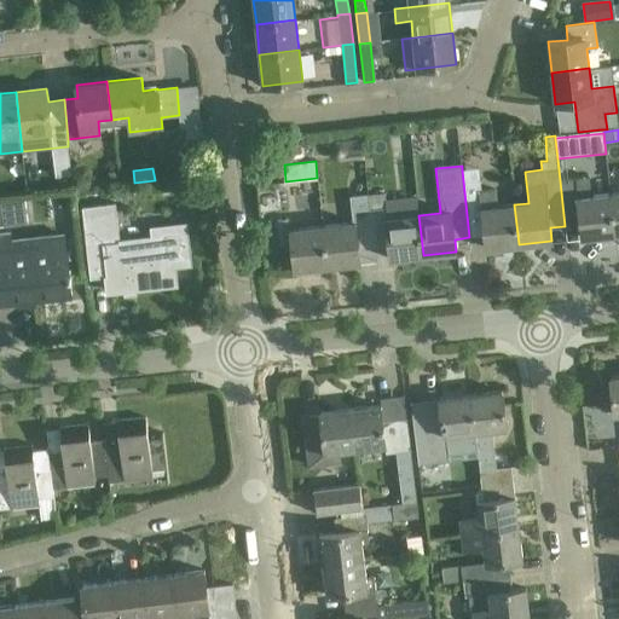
[(519,244),(514,204),(497,207),(496,189),(481,190),(479,168),(462,169),(469,237),(485,236),(486,248),(519,244)]
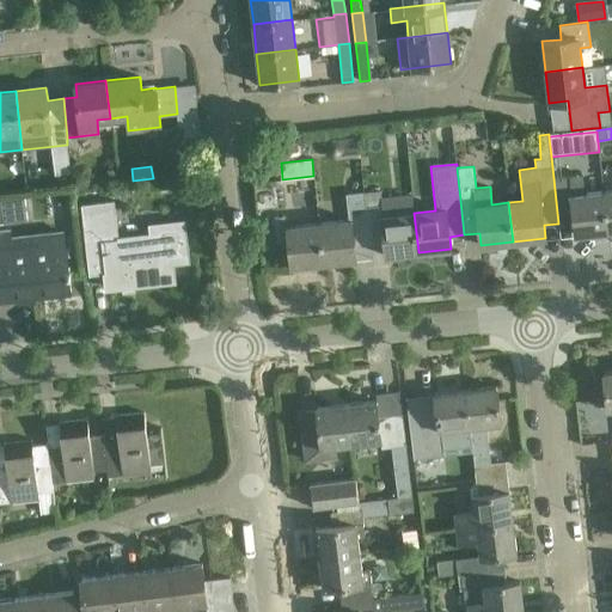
[(607,231),(603,191),(585,194),(582,176),(554,178),(558,224),(574,221),(575,234),(607,231)]
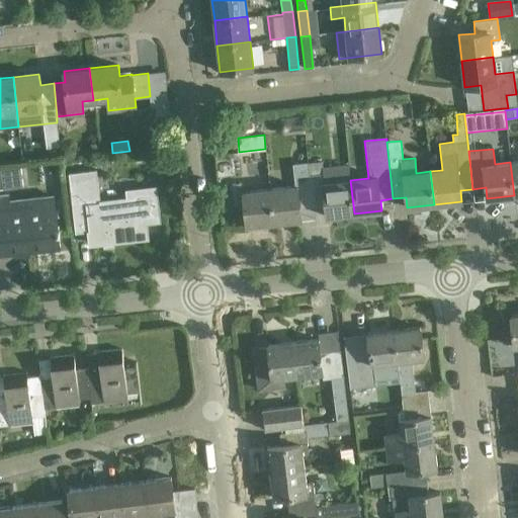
[(324,183),(322,161),(316,162),(308,163),(313,207),(325,205),(327,217),(354,213),(350,180),(324,183)]
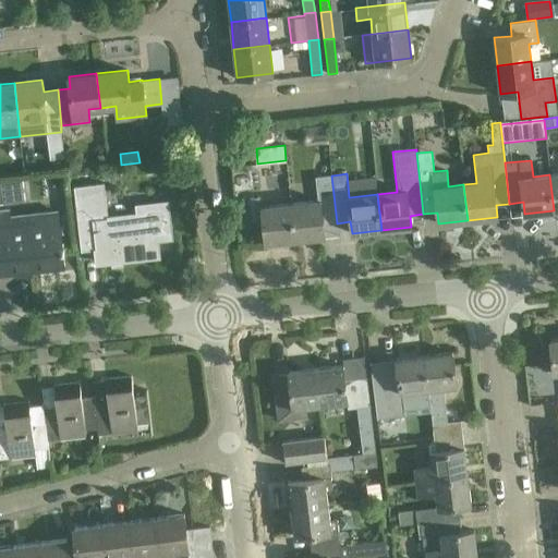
[(294,240),(324,237),(323,225),(337,223),(331,176),(315,177),(318,201),(291,203),(294,240)]
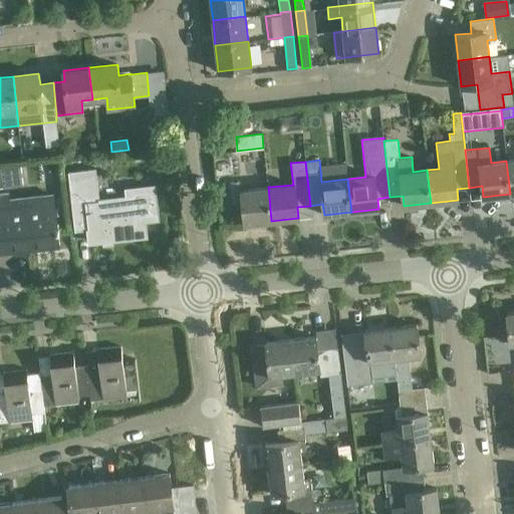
[(99,201),(95,170),(95,169),(67,172),(74,232),(88,231),(89,242),(146,236),(144,220),(158,219),(154,186),(126,189),(127,198),(99,201)]
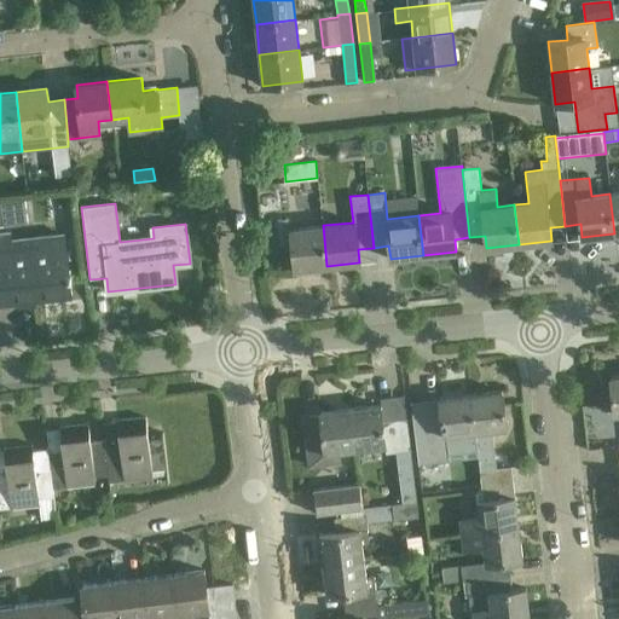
[(327,266),(323,225),(290,229),(289,219),(276,220),(278,243),(291,242),(294,270),(327,266)]
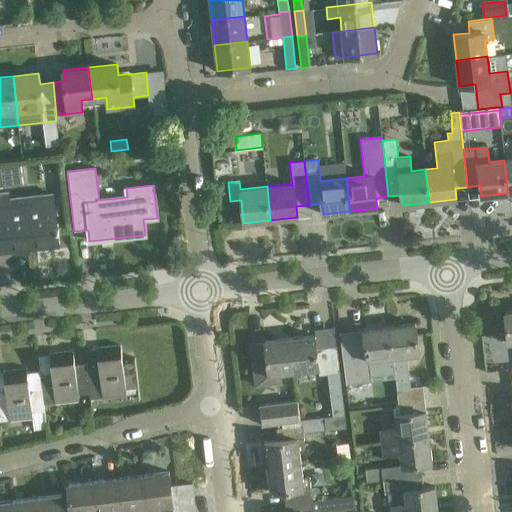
[(5,199),(4,193),(0,193),(0,251),(59,245),(53,194),(5,199)]
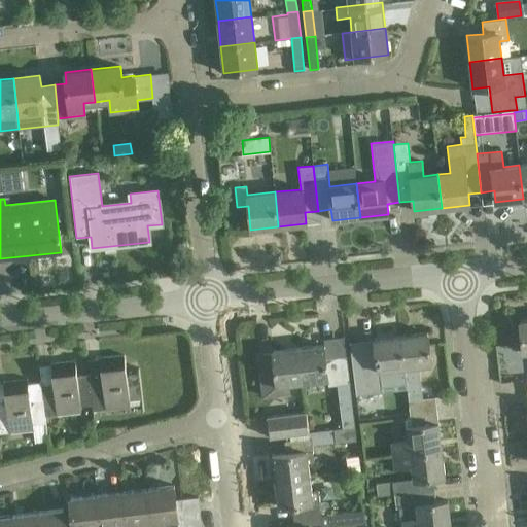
[(410,411),(435,408),(434,397),(422,399),(418,365),(431,363),(427,332),(400,337),(403,366),(406,379),(410,411)]
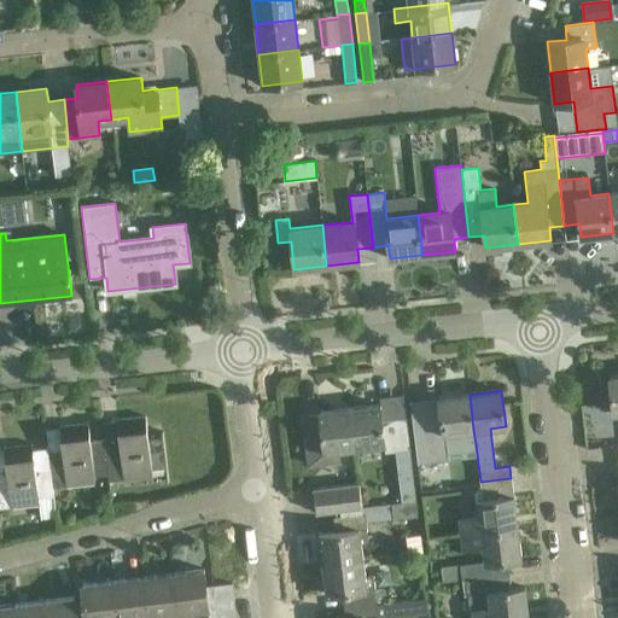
[(464,431),(473,430),(470,395),(438,398),(442,421),(412,425),(417,465),(448,461),(444,433),(464,431)]
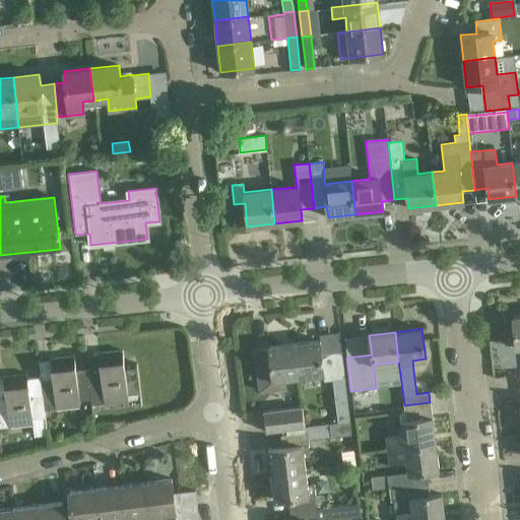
[(296,343),(300,377),(324,374),(324,381),(344,378),(341,352),(321,354),(320,340),(296,343)]
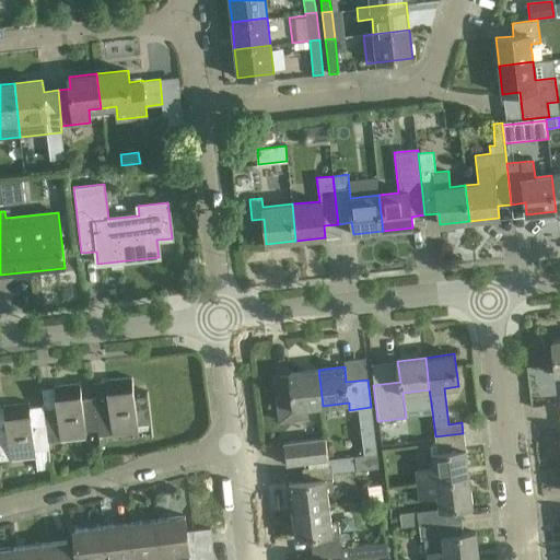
[(279,422),(308,418),(307,407),(323,406),(318,370),(289,373),(291,388),(276,391),(279,422)]
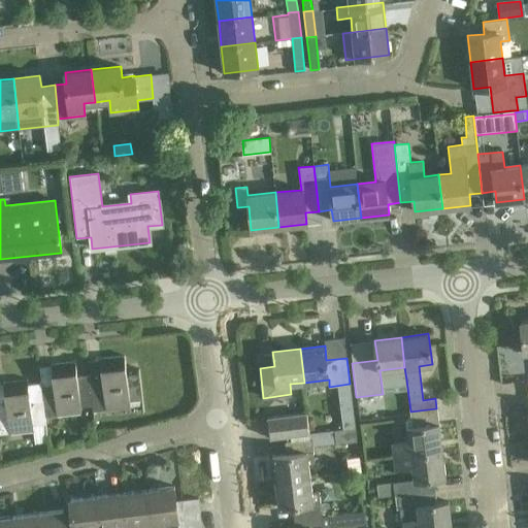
[(90,382),(94,410),(106,409),(130,406),(130,401),(142,400),(139,375),(127,376),(125,356),(100,359),(103,386),(91,388),(91,382),(90,382)]
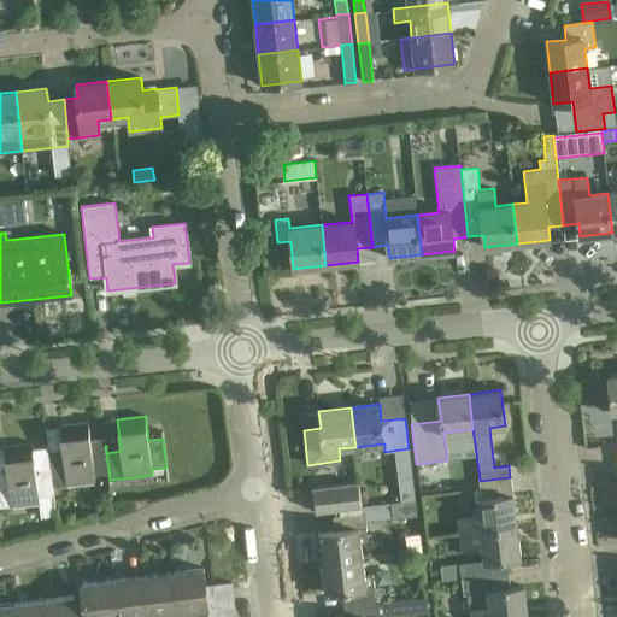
[(50,452),(54,487),(94,481),(94,475),(107,474),(107,480),(110,480),(105,446),(90,447),(87,423),(59,425),(63,450),(50,452)]
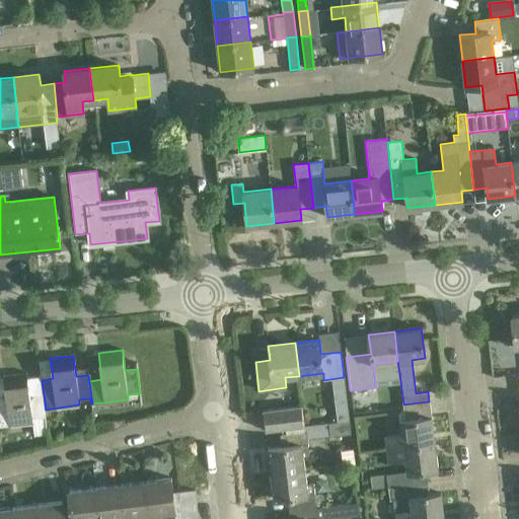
[(0,426),(9,426),(9,425),(32,423),(33,435),(47,434),(44,410),(46,410),(42,380),(41,376),(27,377),(27,373),(3,376),(6,396),(0,396),(0,426)]
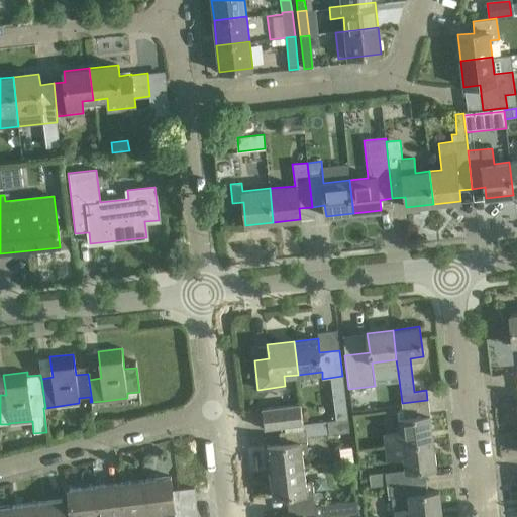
[(386,446),(432,441),(427,400),(402,403),(404,418),(399,418),(401,432),(384,434),(386,446)]
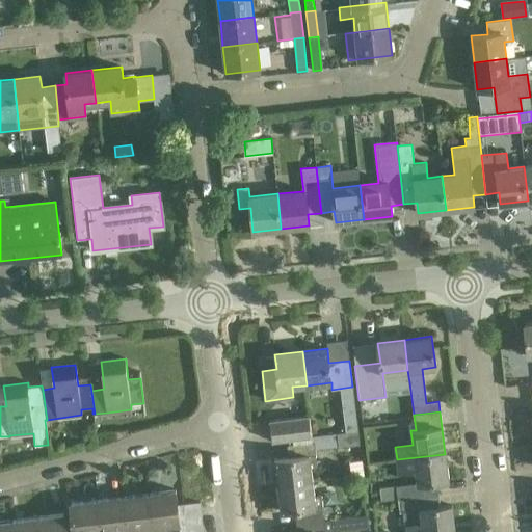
[(309,416),(269,420),(271,442),(312,437),(309,416)]
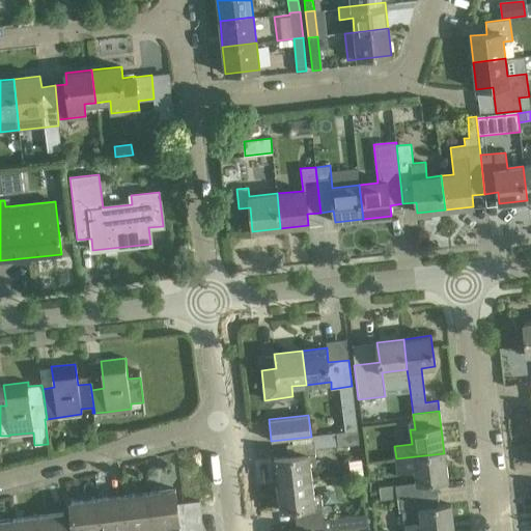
[(358,430),(336,434),(338,446),(359,444),(358,430)]
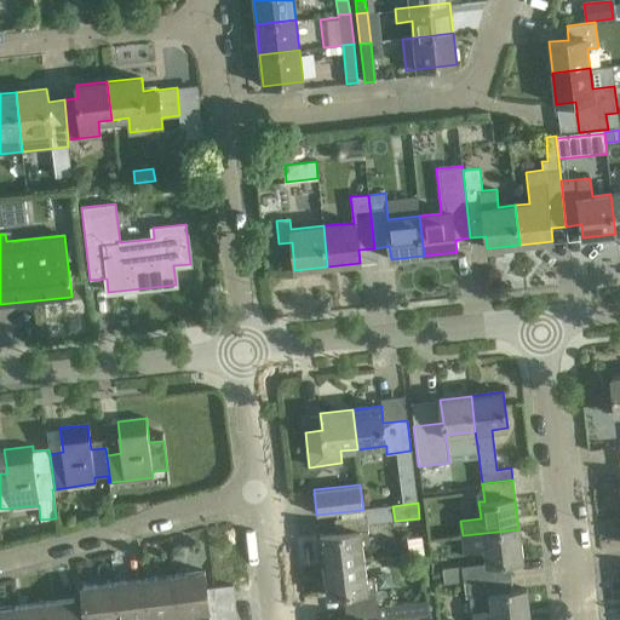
[(323,563),(363,558),(361,545),(369,544),(366,515),(336,518),(337,533),(320,535),(323,563)]
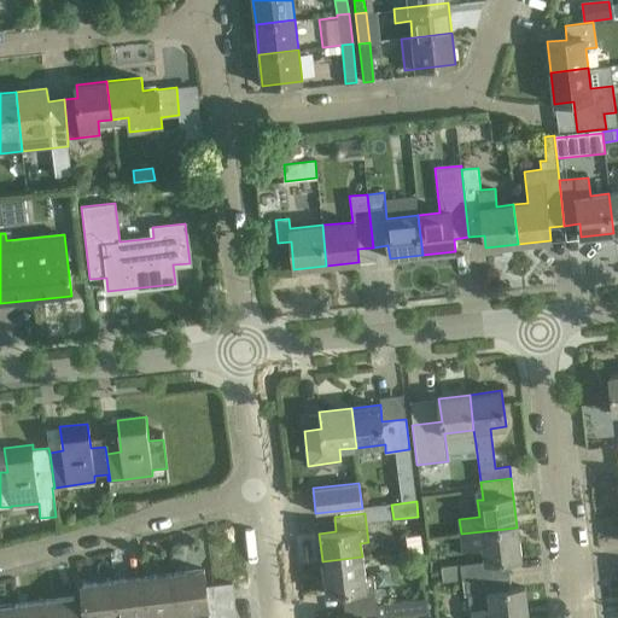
[(520,558),(517,528),(461,534),(462,548),(483,546),(484,561),(460,564),(460,567),(452,567),(455,581),(509,575),(508,560),(520,558)]
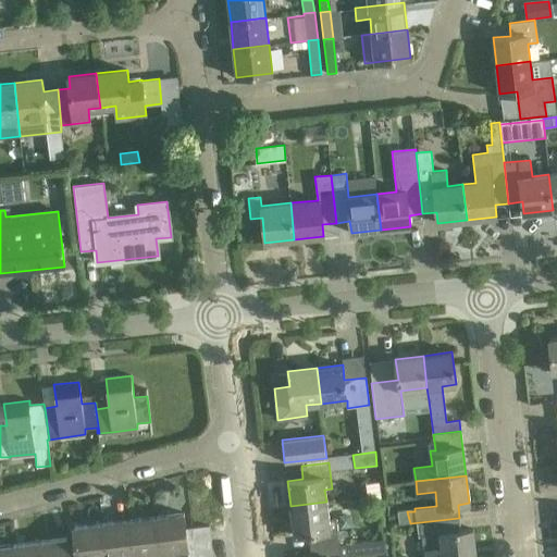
[(326,502),(291,506),(295,535),(309,533),(311,547),(338,544),(336,518),(329,519),(326,502)]
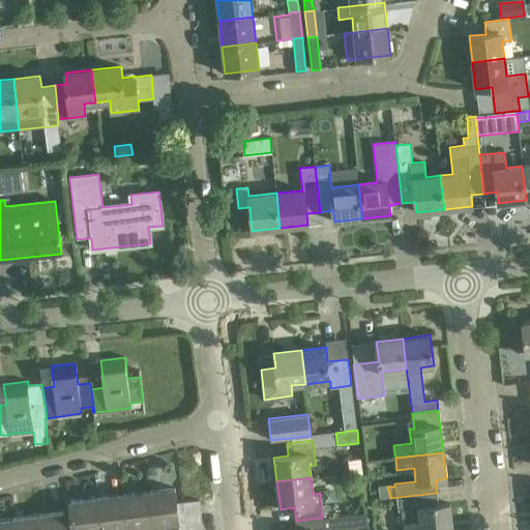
[(179,523),(178,516),(177,502),(175,489),(148,492),(152,526),(179,523)]
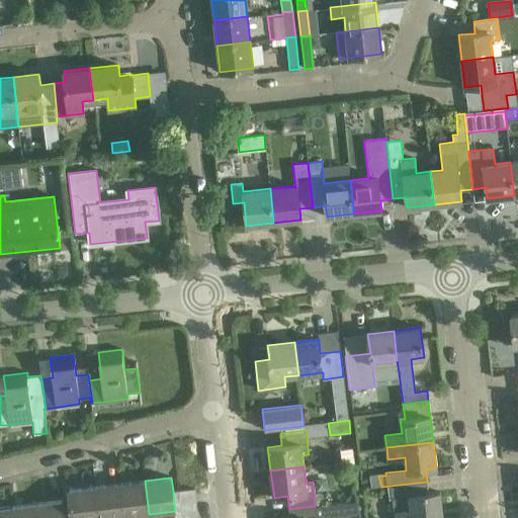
[(119,484),(123,517),(149,514),(145,481),(119,484)]
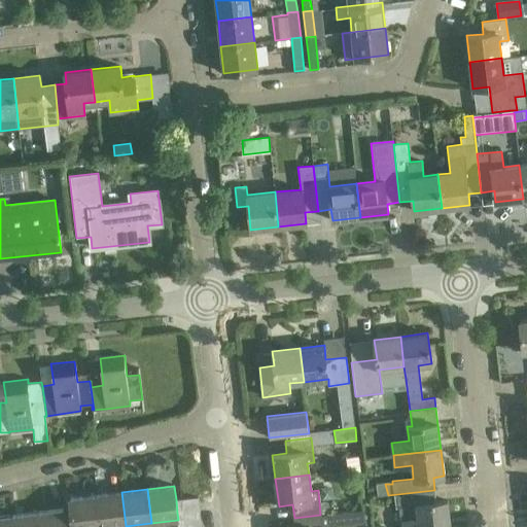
[(434,490),(388,495),(393,495),(395,508),(399,507),(401,526),(440,526),(451,526),(448,500),(435,502),(434,490)]
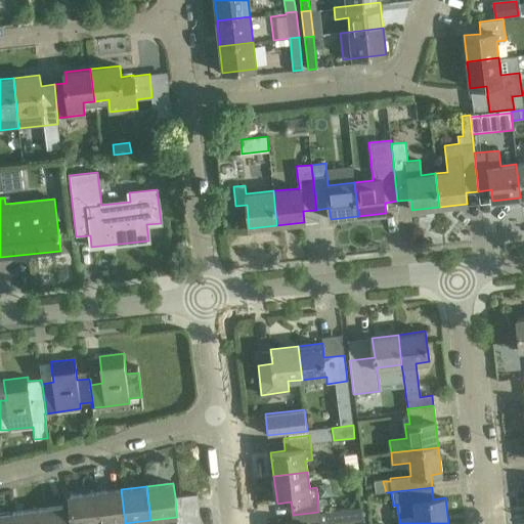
[(115,523),(125,523),(121,489),(95,492),(98,523),(115,523)]
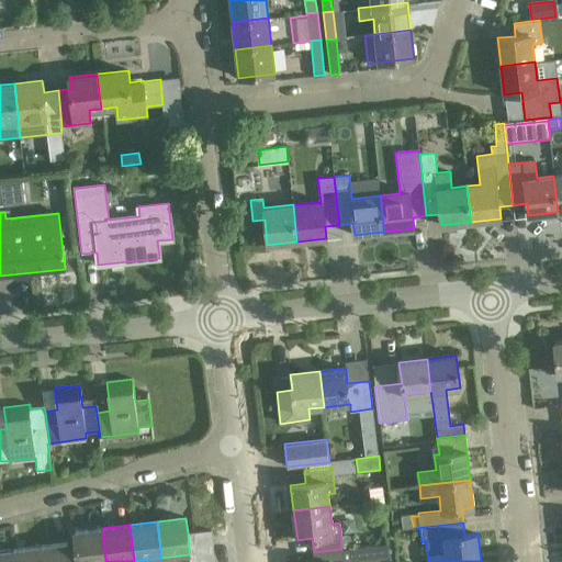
[(105,561),(102,528),(74,531),(77,561),(105,561)]
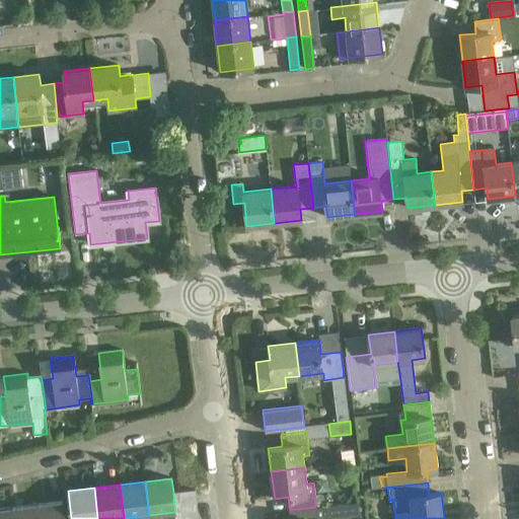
[(174,505),(197,502),(196,490),(173,492),(174,505)]
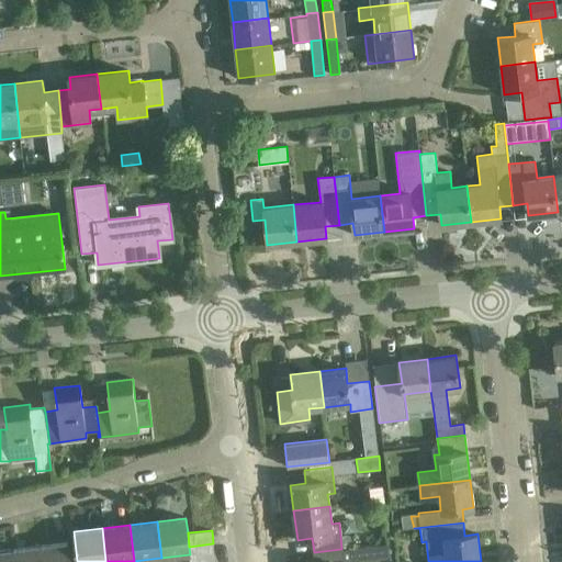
[(41,547),(42,561),(70,561),(68,543),(41,547)]
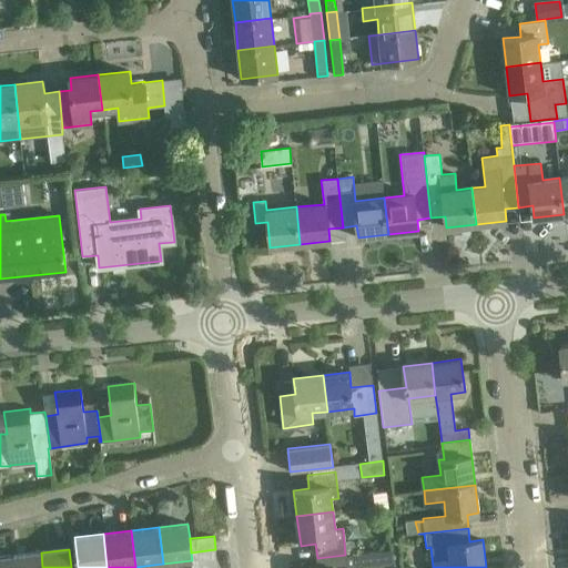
[(193,566),(217,563),(215,549),(191,553),(192,560),(193,566)]
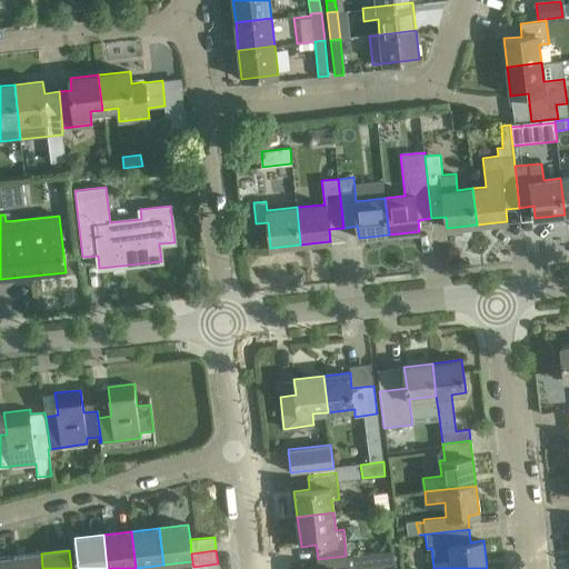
[(393,550),(379,551),(380,565),(396,563),(393,550)]
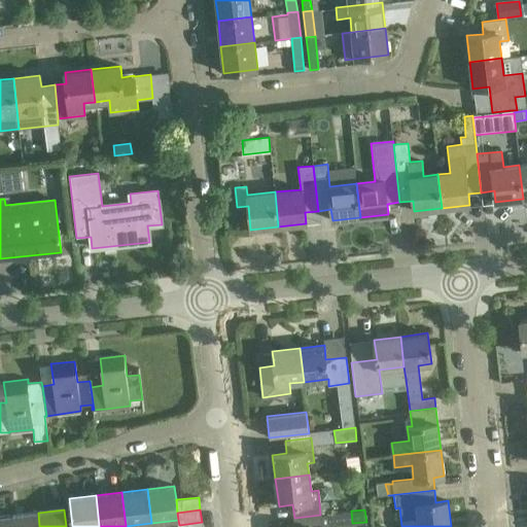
[(11,516),(12,526),(39,526),(38,513),(11,516)]
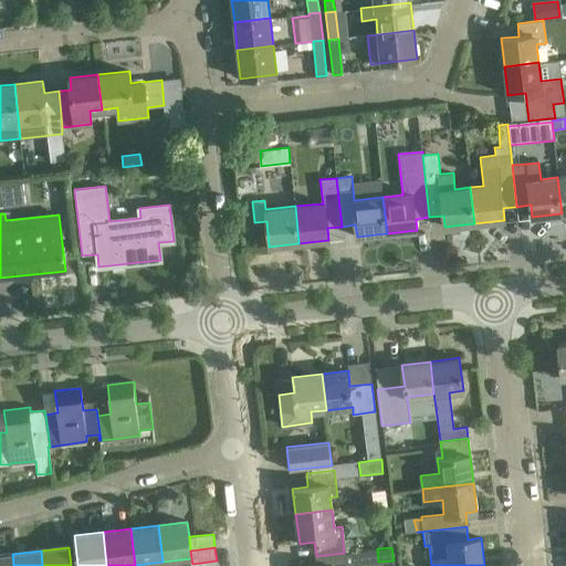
[(352,565),(350,552),(344,553),(316,556),(316,565),(352,565)]
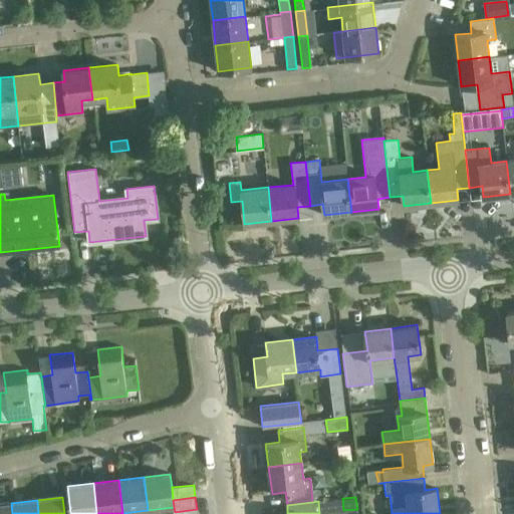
[(0,504),(0,513),(12,513),(11,503),(0,504)]
